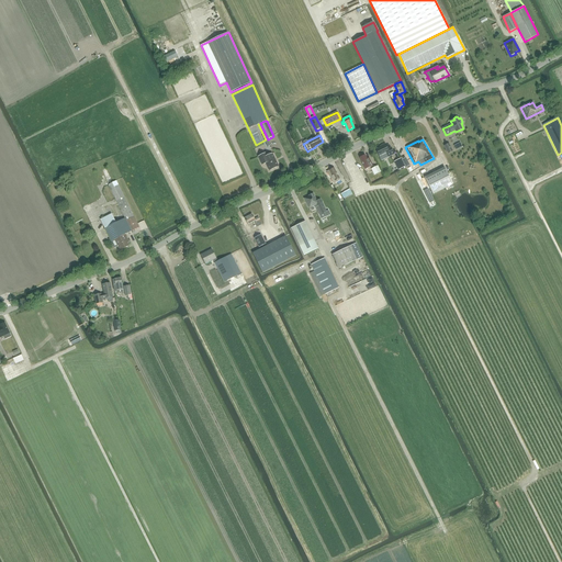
[(382,147),(375,150),(379,156),(380,158),(386,155),(388,157),(393,155),(391,148),(388,149),(385,144),(381,146),(382,147)]
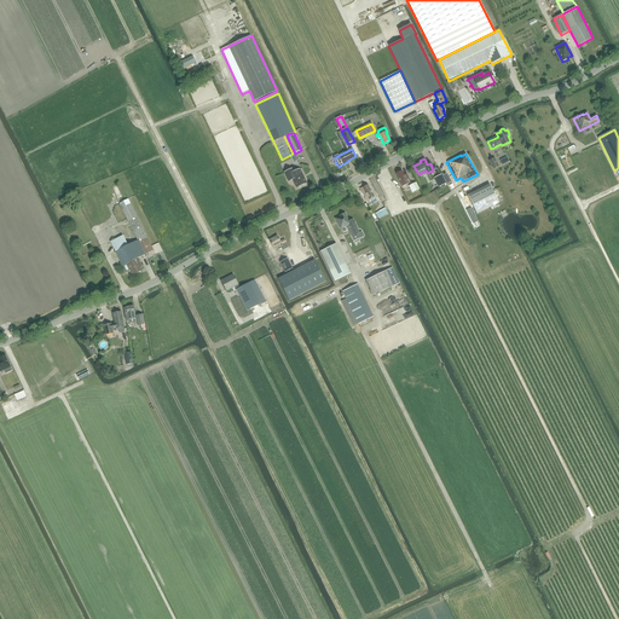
[(290,169),(283,173),(288,181),(293,180),(296,187),(306,184),(300,169),(294,172),(291,173),(290,169)]
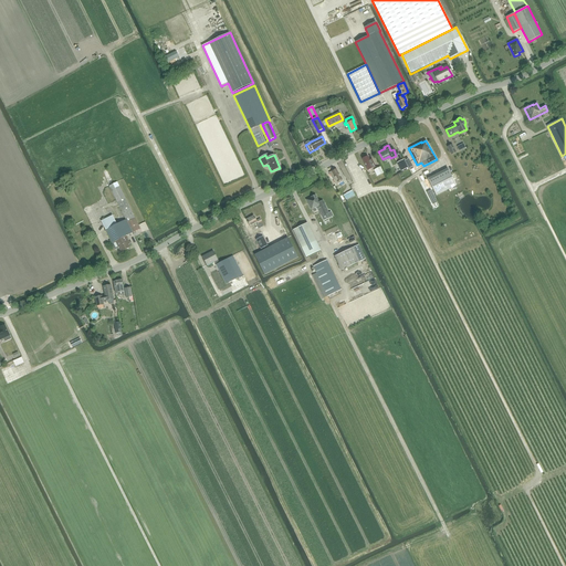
[(367,156),(362,159),(367,171),(376,167),(371,159),(369,160),(367,156)]
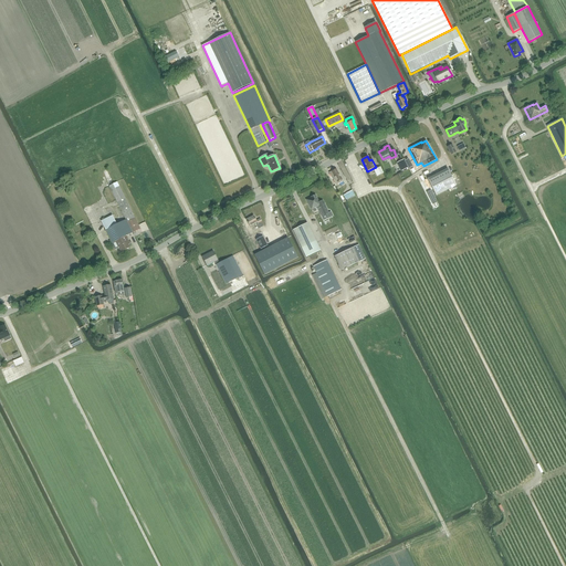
[(404,160),(398,163),(402,171),(408,168),(404,160)]
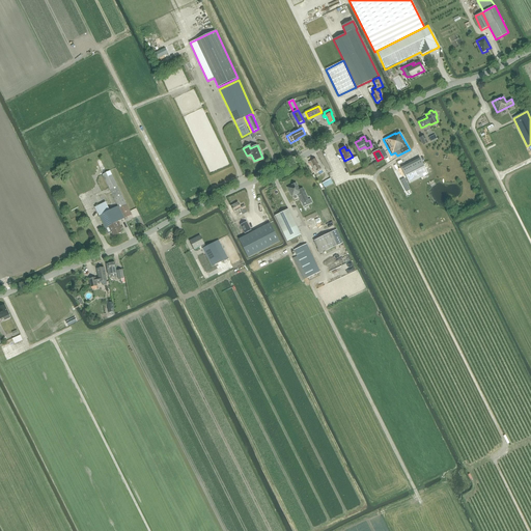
[(357,157),(351,160),(354,166),(360,163),(357,157)]
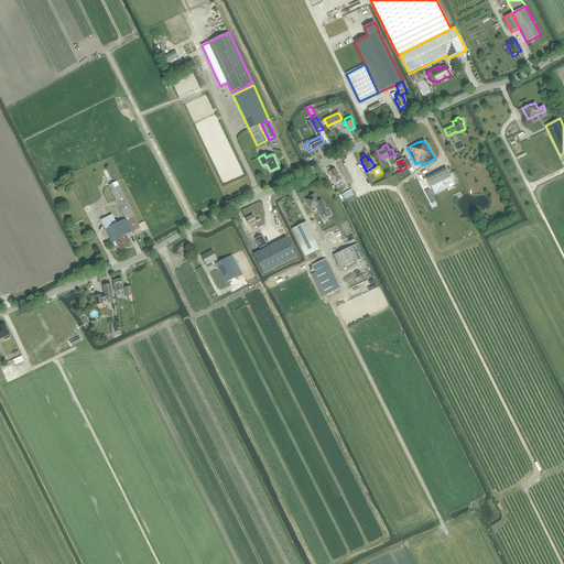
[(335,169),(328,173),(329,175),(335,184),(343,181),(335,169)]
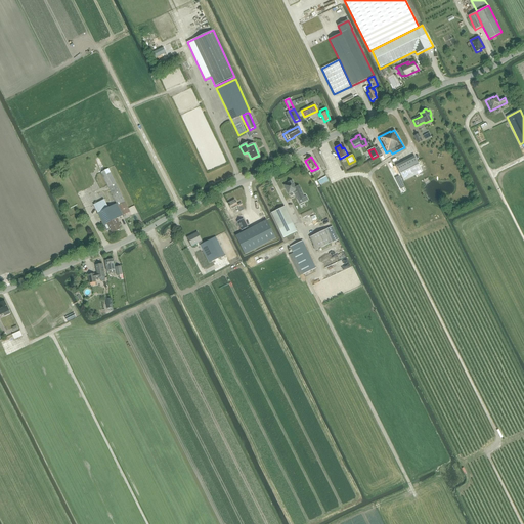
[(416,158),(397,168),(404,181),(423,172),(416,158)]
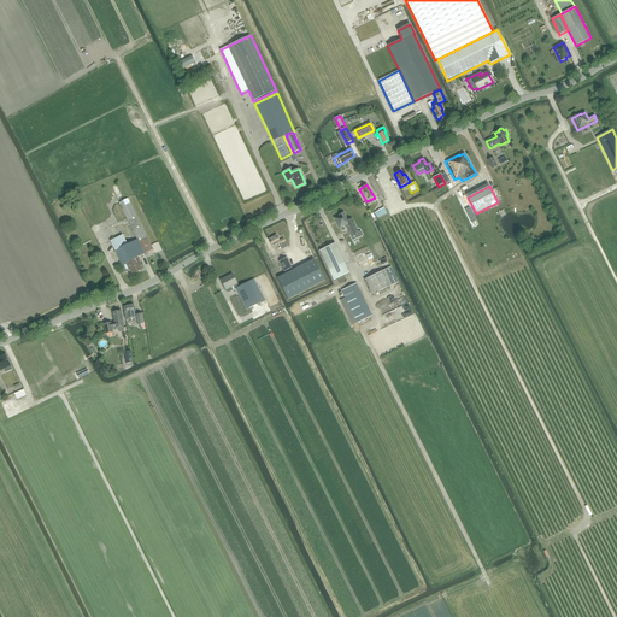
[(127,263),(136,258),(145,253),(145,254),(153,250),(128,199),(119,203),(137,240),(128,245),(123,235),(110,241),(122,265),(127,263)]
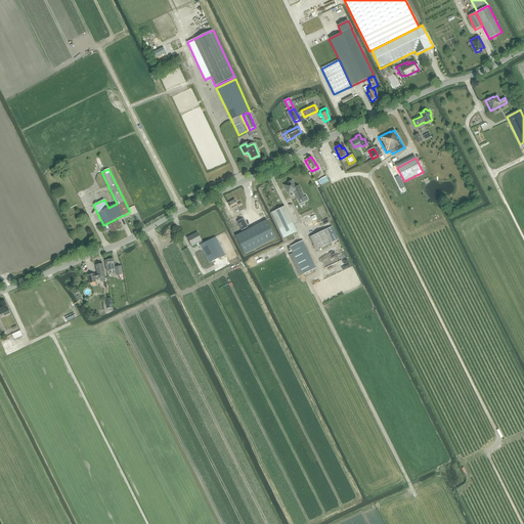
[(326,176),(318,181),(320,185),(329,181),(326,176)]
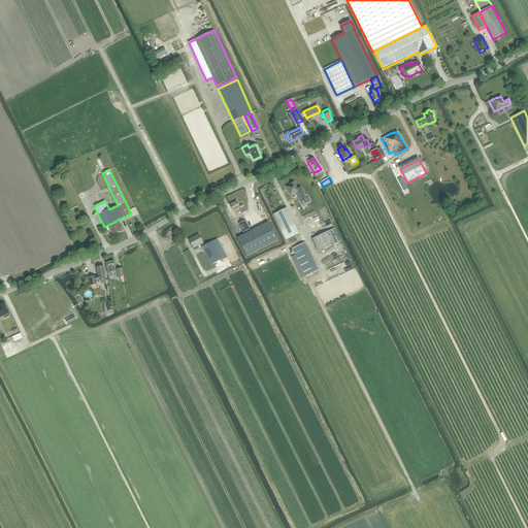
[(407,189),(402,177),(398,179),(403,191),(407,189)]
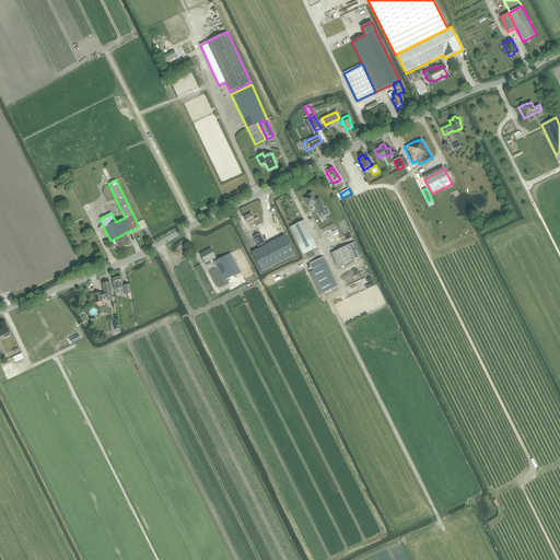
[(307,196),(303,198),(308,208),(317,202),(313,193),(307,196)]
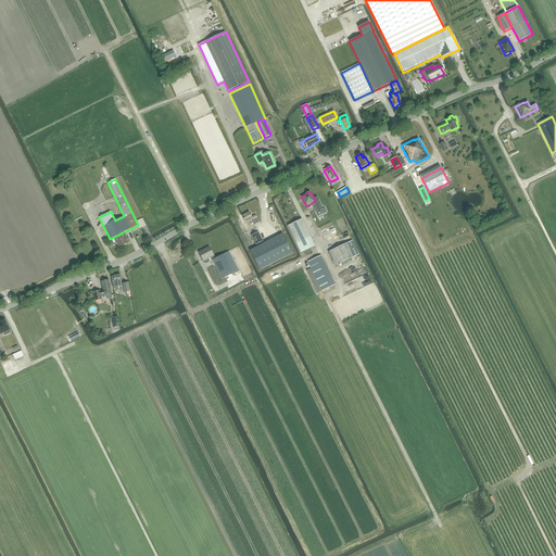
[(263,219),(260,214),(257,215),(254,210),(250,212),(245,214),(240,217),(244,225),(255,219),(257,223),(263,219)]
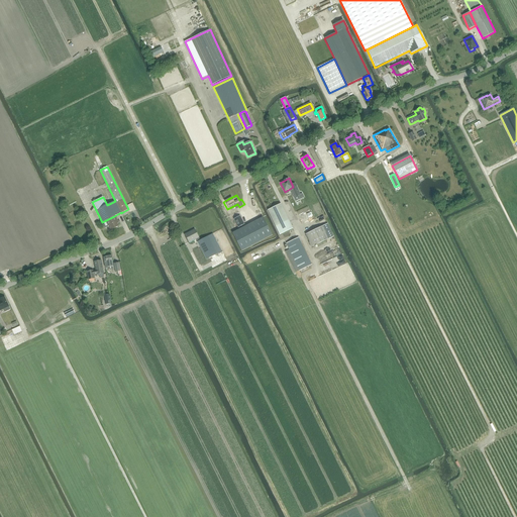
[(281,204),(268,210),(280,235),(293,229),(281,204)]
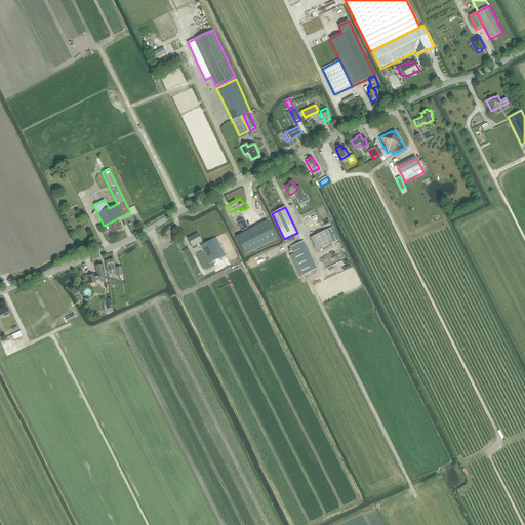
[(247,227),(242,216),(236,219),(241,230),(247,227)]
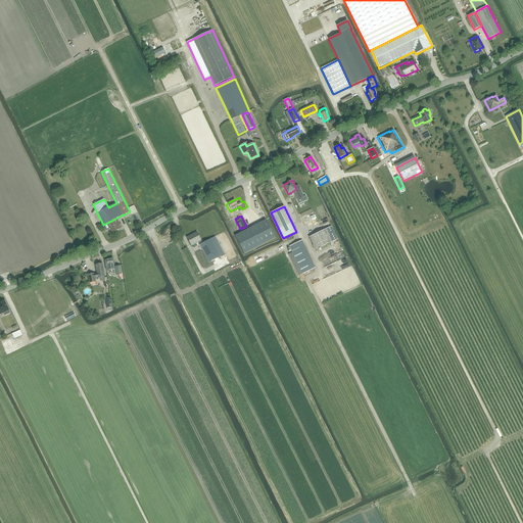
[(115,219),(107,223),(112,233),(120,229),(119,226),(120,226),(115,219)]
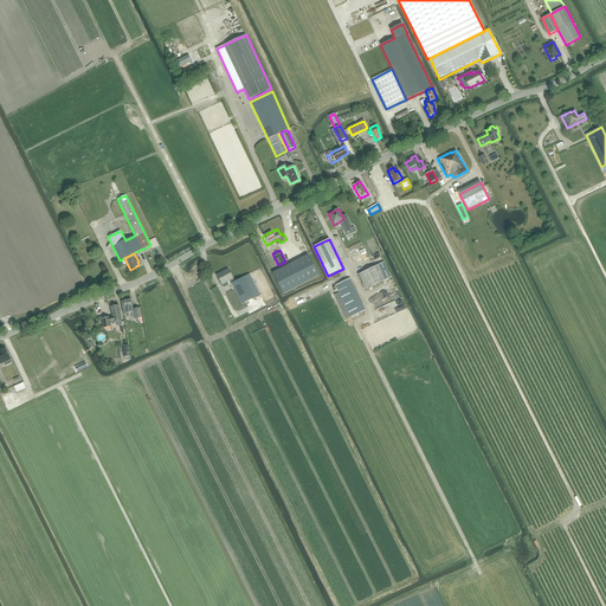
[(272,274),(283,295),(320,276),(308,255),(288,265),(275,271),(275,272),(272,274)]
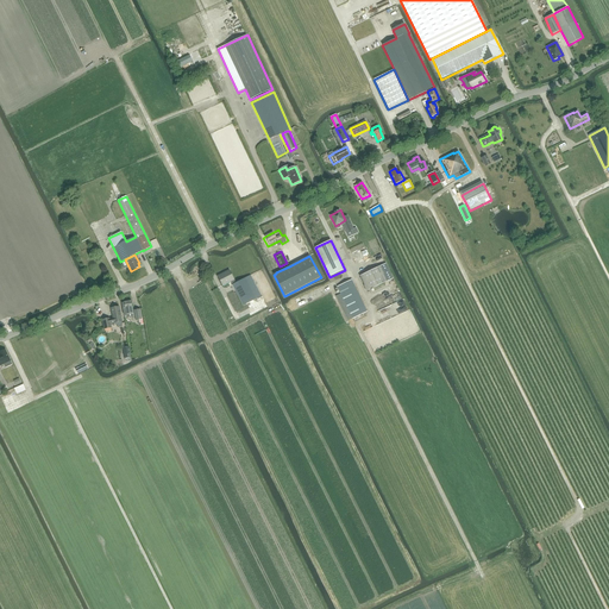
[(378,268),(360,276),(368,290),(385,282),(378,268)]
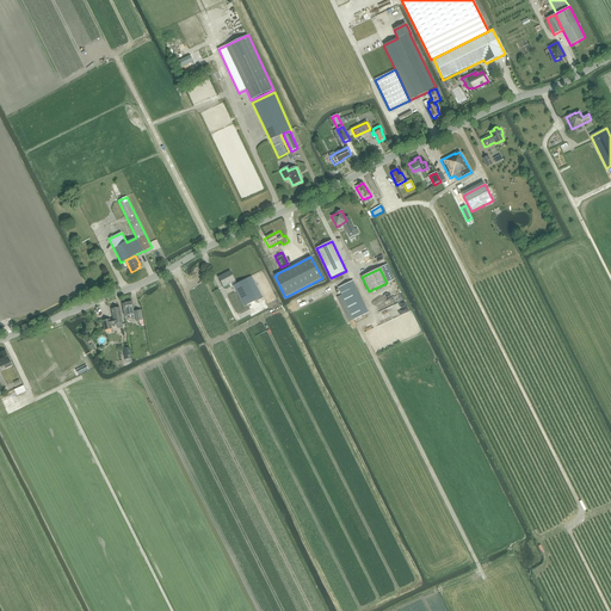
[(223,287),(232,283),(244,307),(257,300),(246,279),(236,284),(230,272),(223,276),(223,275),(218,277),(223,287)]
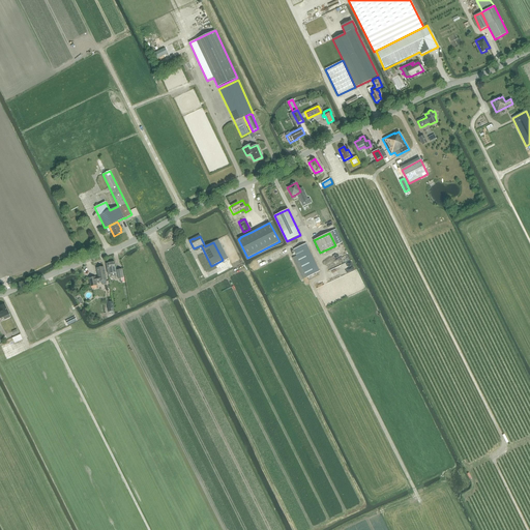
[(296,256),(293,258),(303,280),(306,277),(318,272),(306,247),(304,244),(294,249),(296,256)]
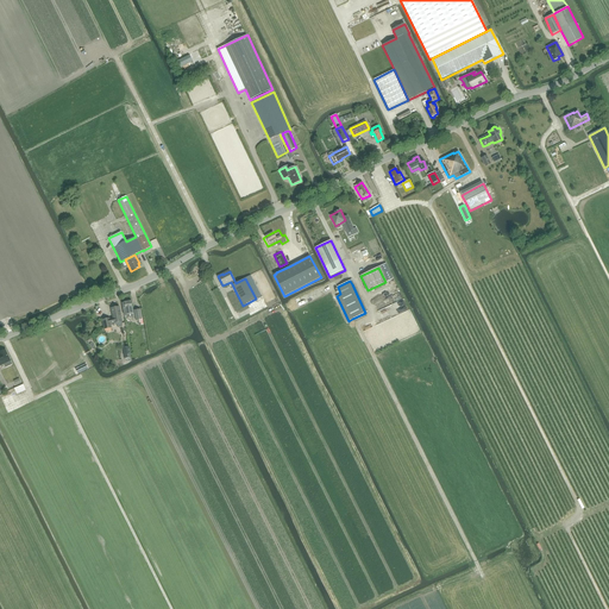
[(132,301),(123,303),(125,318),(133,316),(132,313),(133,313),(133,311),(132,301)]
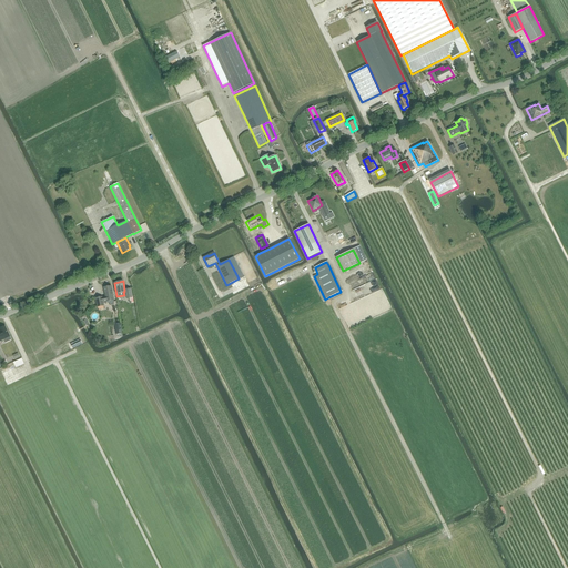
[(114,303),(111,287),(103,288),(105,297),(102,298),(102,297),(95,298),(97,308),(103,307),(103,304),(108,303),(109,305),(110,306),(112,305),(113,304),(113,303),(114,303)]
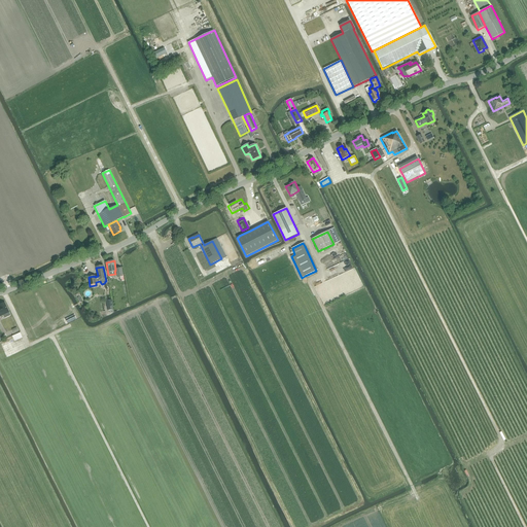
[(0,316),(9,313),(5,303),(0,305),(0,316)]
